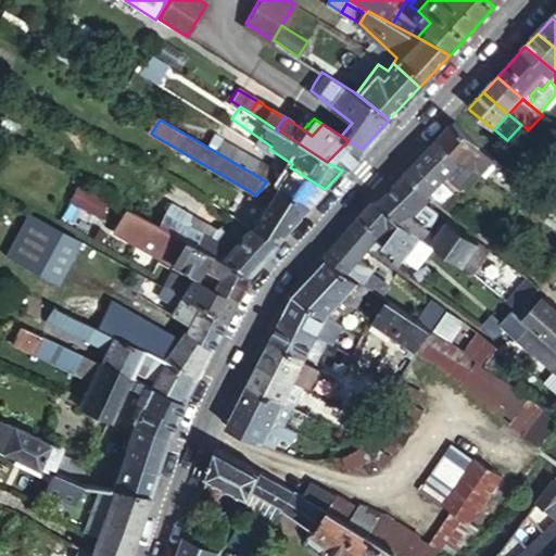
[(455,124),(440,138),(463,161),(480,175),(496,158),(455,124)]
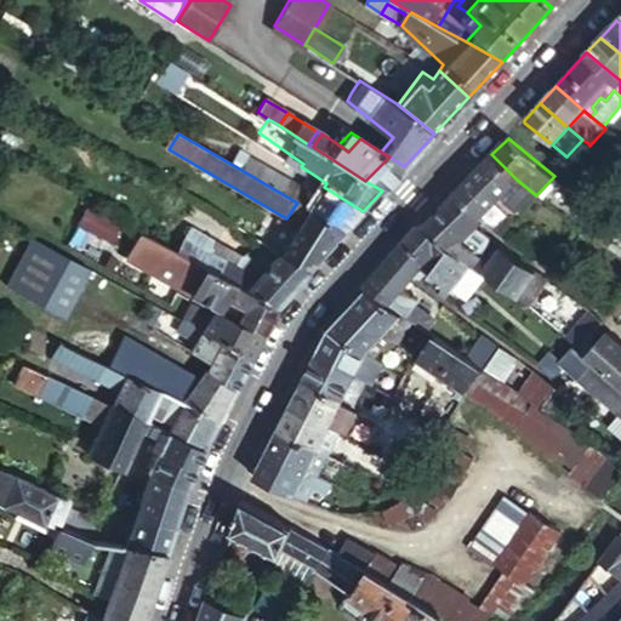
[(588,143),(582,140),(567,157),(573,161),(588,143)]
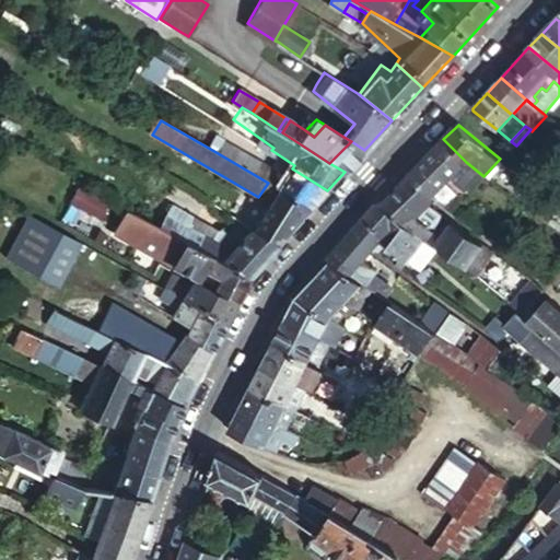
[(466,162),(443,139),(409,173),(410,174),(431,190),(466,162)]
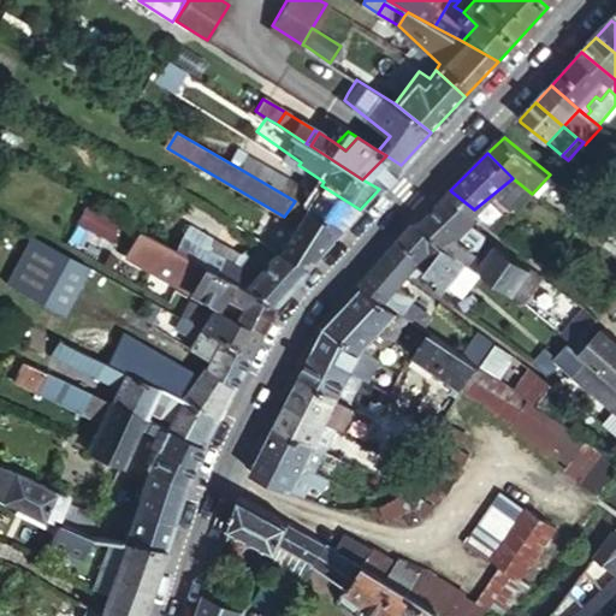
[(240,169),(295,201),(297,202),(307,188),(248,154),(240,169)]
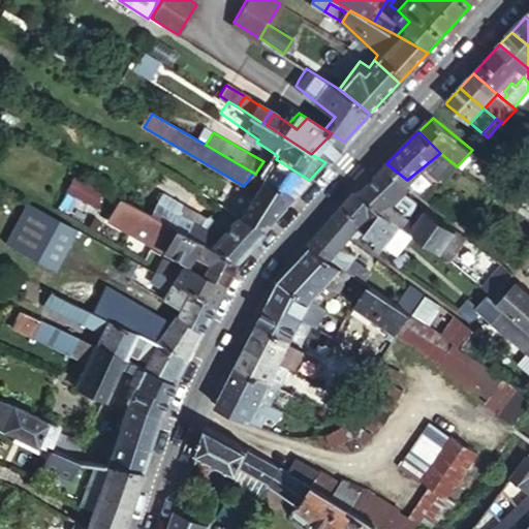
[(311,154),(325,162),(344,142),(332,133),(311,154)]
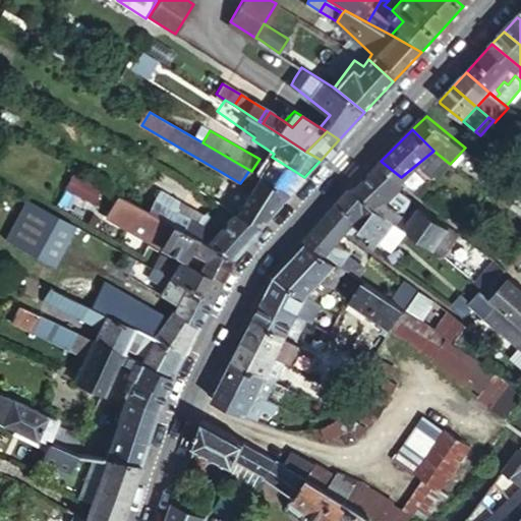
[(520,164),(520,143),(520,145),(509,158),(519,167),(520,164)]
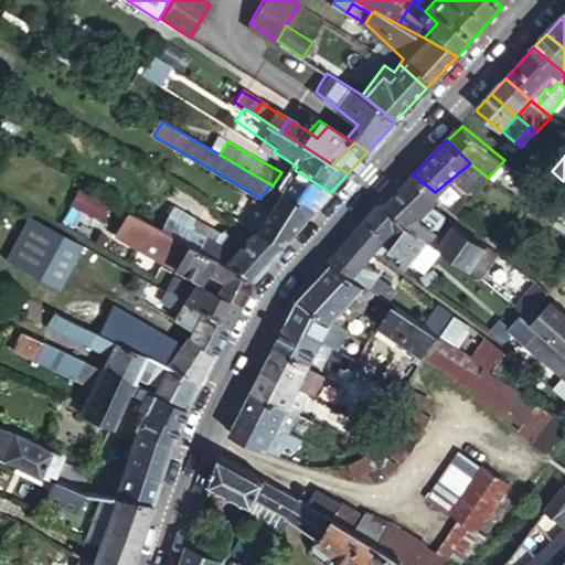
[(281,172),(273,185),(283,192),(295,170),(286,164),(281,172)]
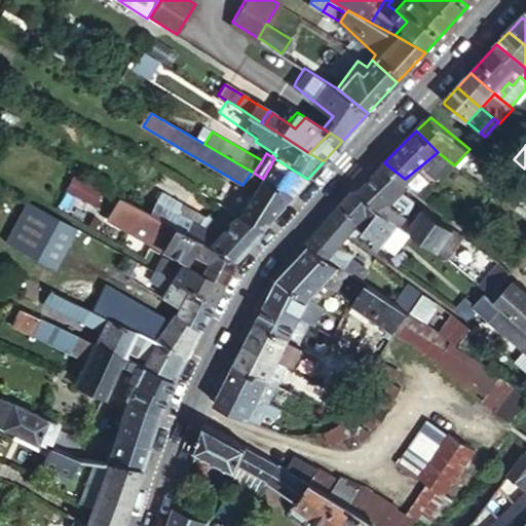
[(266,181),(292,195),(307,179),(274,158),(263,179),(266,181)]
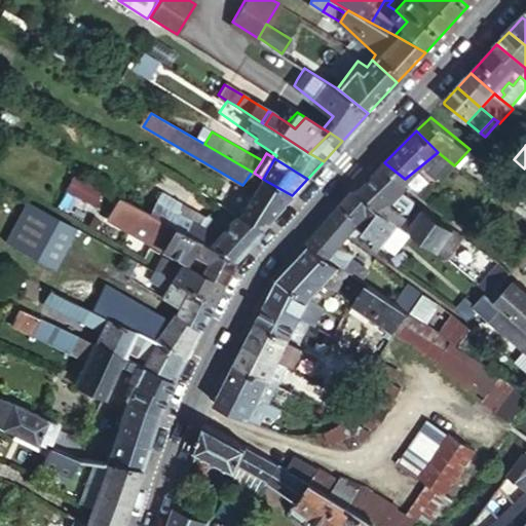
[(405,179),(385,163),(358,192),(399,224),(406,229),(407,230),(424,208),(401,189),(407,181),(405,179)]
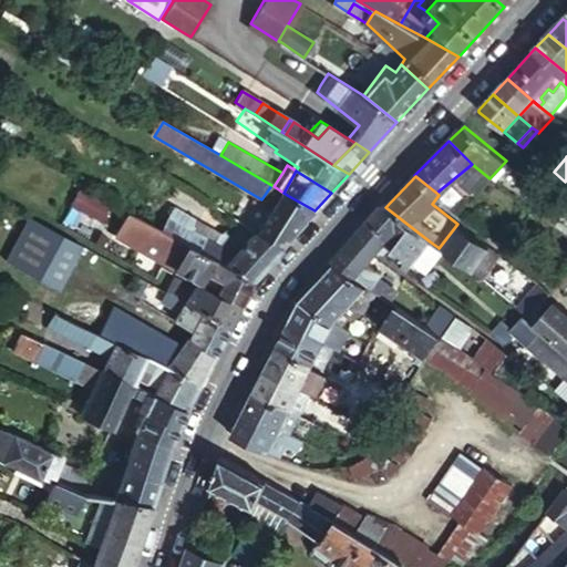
[(277,206),(287,195),(284,193),(274,186),(271,185),(261,199),(263,199),(277,206)]
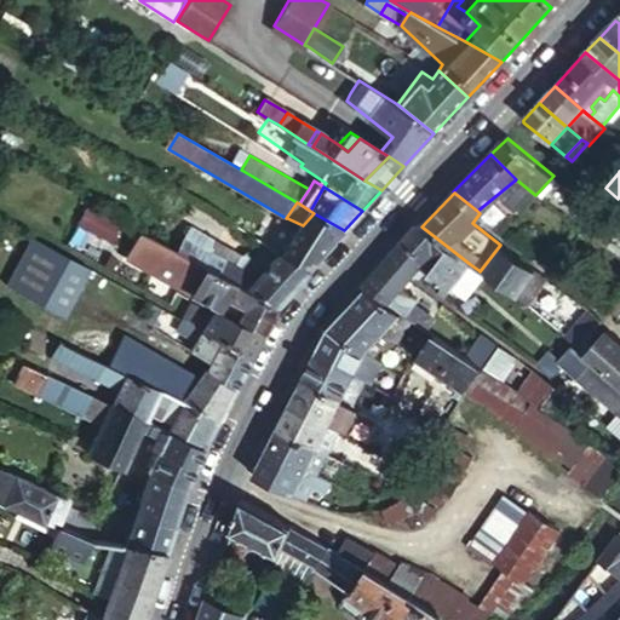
[(108,242),(119,223),(87,206),(76,224),(108,242)]
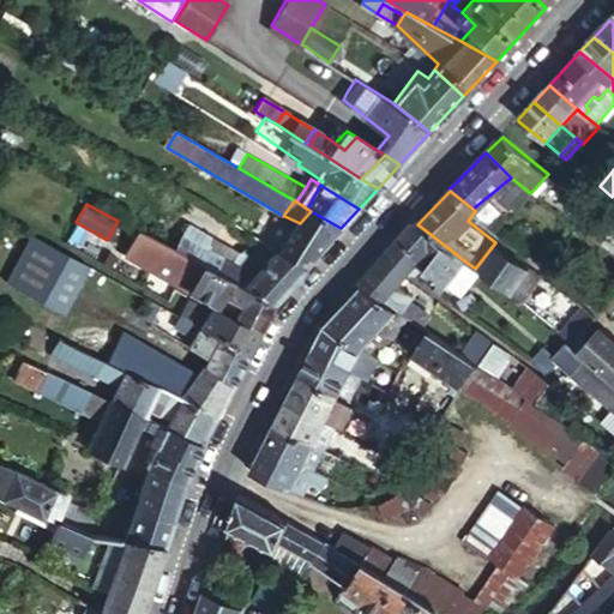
[(276,248),(304,269),(341,228),(311,211),(300,223),(276,248)]
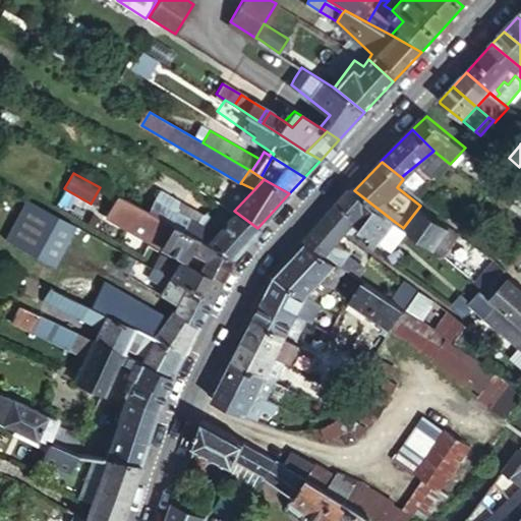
[(516,199),(520,193),(507,182),(502,188),(506,191),(516,199)]
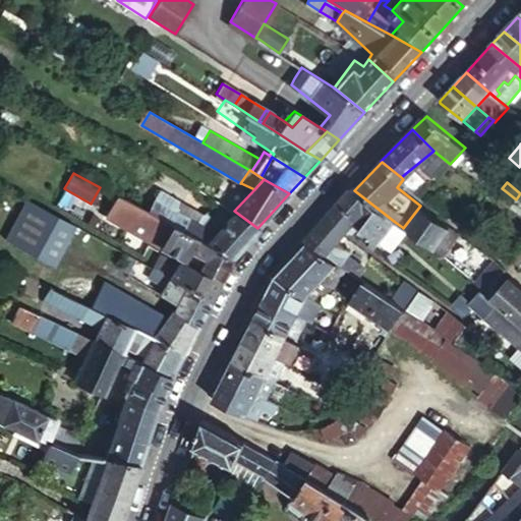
[(395,222),(354,190),(352,188),(339,203),(356,217),(350,224),(371,238),(366,244),(371,248),(377,241),(380,243),(390,249),(405,230),(403,228),(402,227),(395,222)]
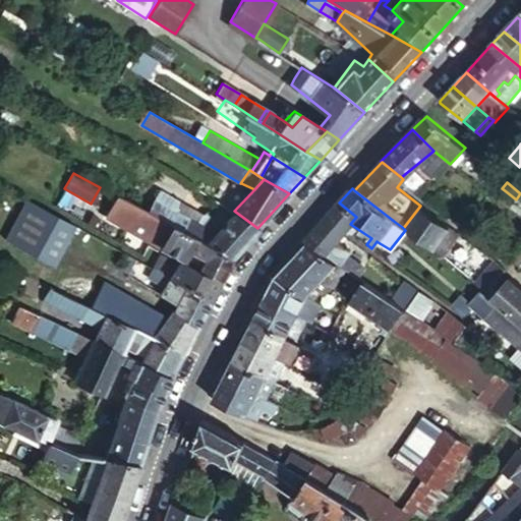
[(197,238),(232,256),(257,228),(234,211),(232,211),(228,218),(223,215),(219,222),(210,216),(209,217),(205,224),(179,209),(183,201),(161,189),(149,211),(197,238)]
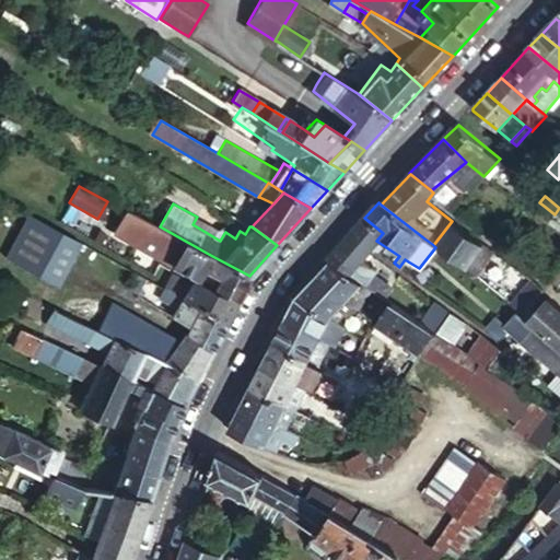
[(549,222),(555,214),(544,206),(534,214),(547,225),(549,222)]
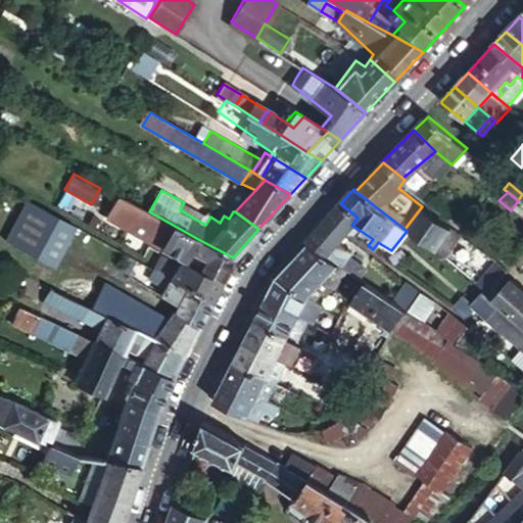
[(37,262),(59,218),(27,200),(0,252),(0,258),(31,274),(37,262)]
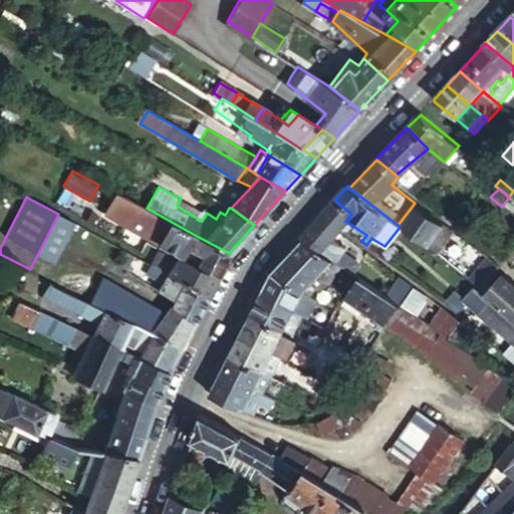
[(129,198),(119,215),(163,238),(160,244),(183,256),(188,246),(195,235),(147,208),(129,198)]
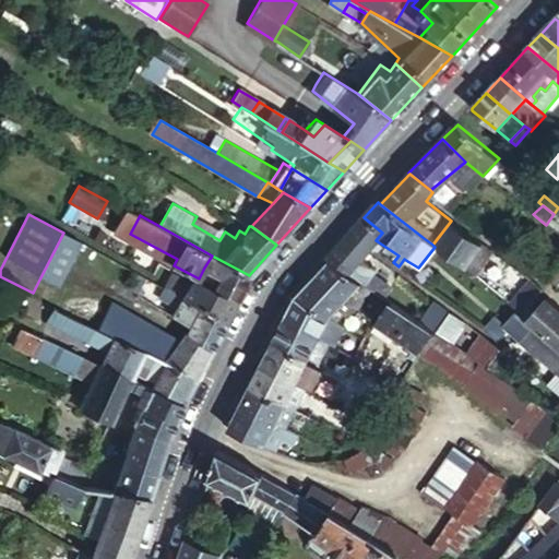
[(224,233),(197,216),(192,224),(219,240),(224,233)]
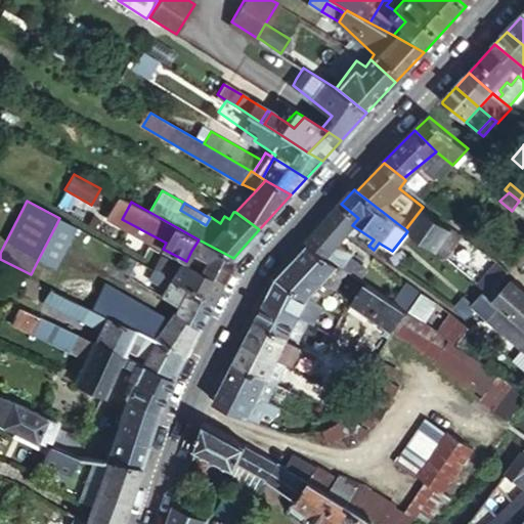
[(341,204),(323,223),(343,235),(352,225),(358,218),(341,204)]
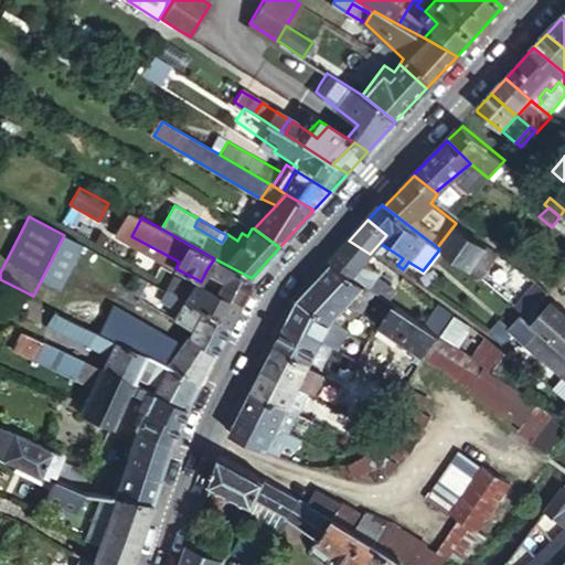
[(439,249),(469,273),(488,247),(456,223),(437,247),(439,249)]
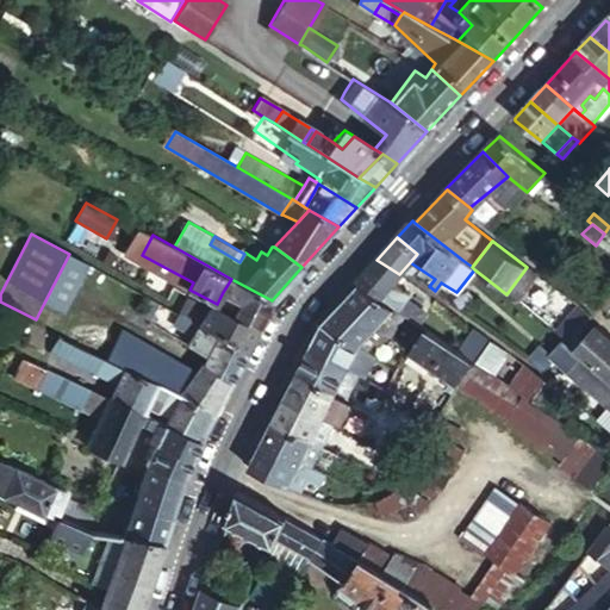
[(93,267),(69,254),(43,305),(66,317),(68,318),(93,267)]
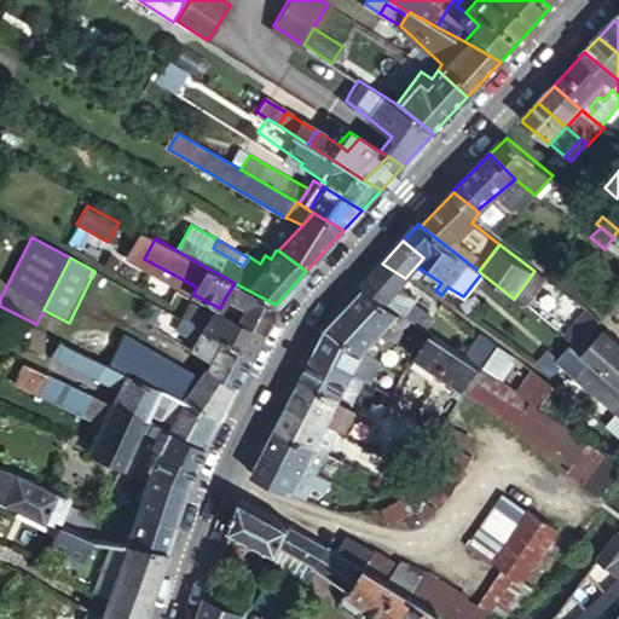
[(364,284),(365,287),(400,311),(404,312),(417,322),(418,323),(424,327),(432,317),(411,304),(415,299),(397,290),(405,278),(382,264),(364,284)]
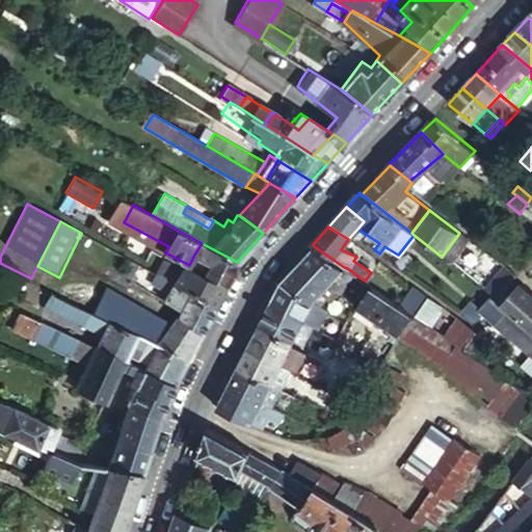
[(451,265),(470,240),(459,233),(442,257),(451,265)]
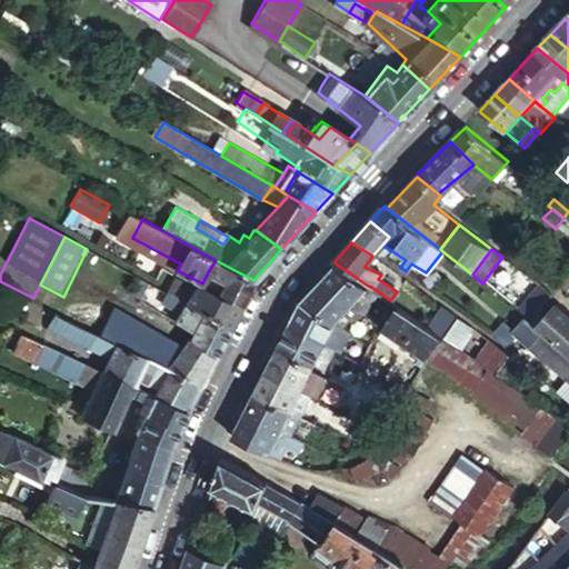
[(220,290),(242,301),(253,280),(216,260),(208,272),(223,281),(220,290)]
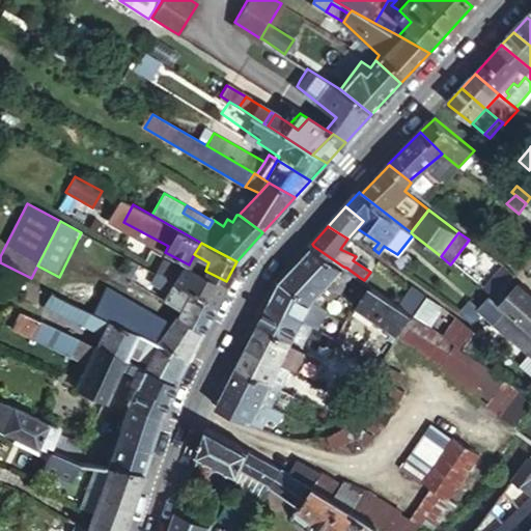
[(343,267),(313,246),(298,263),(328,284),(343,267)]
